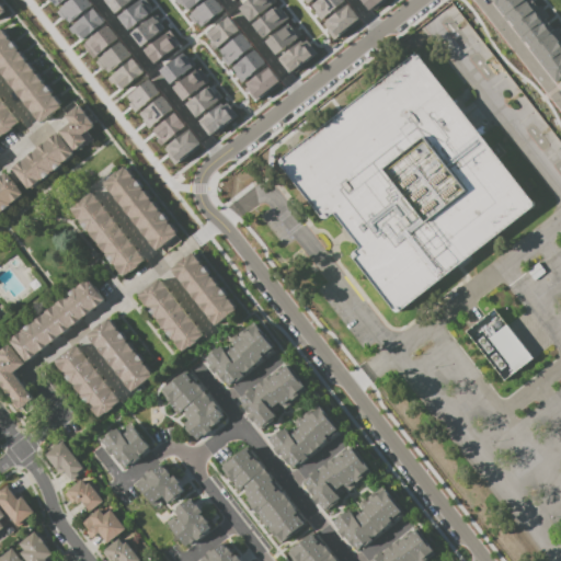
[(70,0),(57,8),(65,22),(91,7),(87,0),(70,0)]
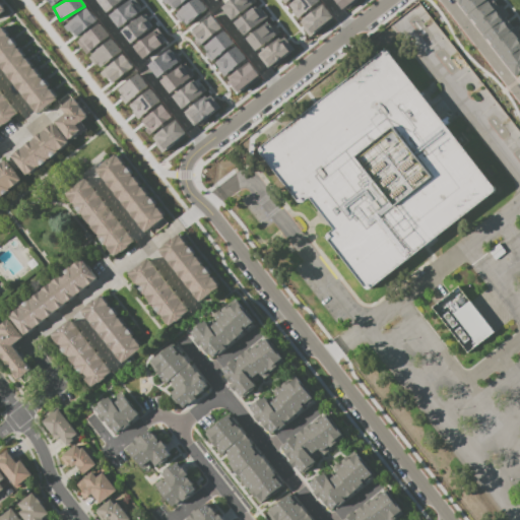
[(95,0),(106,15),(121,5),(119,3),(122,0),(95,0)]
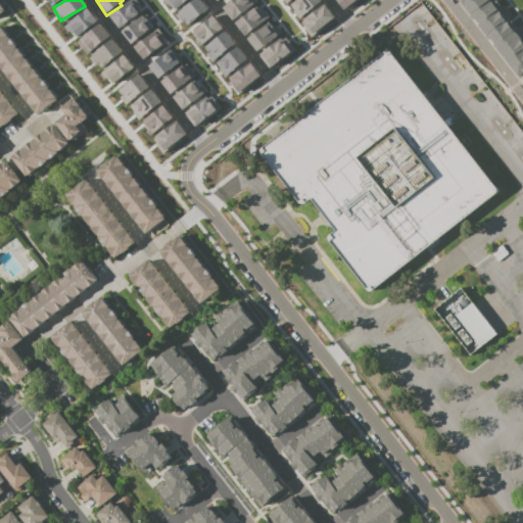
[(127,0),(109,16),(120,28),(140,10),(130,0),(127,0)]
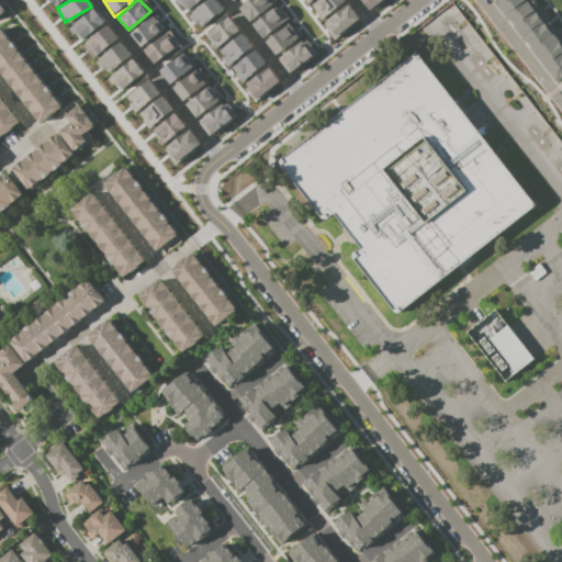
[(176,0),(183,11),(200,0),(176,0)]
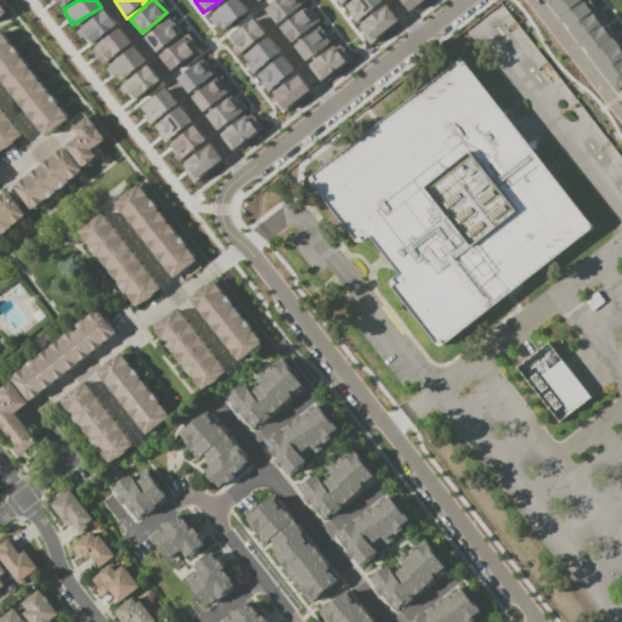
[(219,30),(247,12),(239,0),(231,0),(209,15),(219,30)]
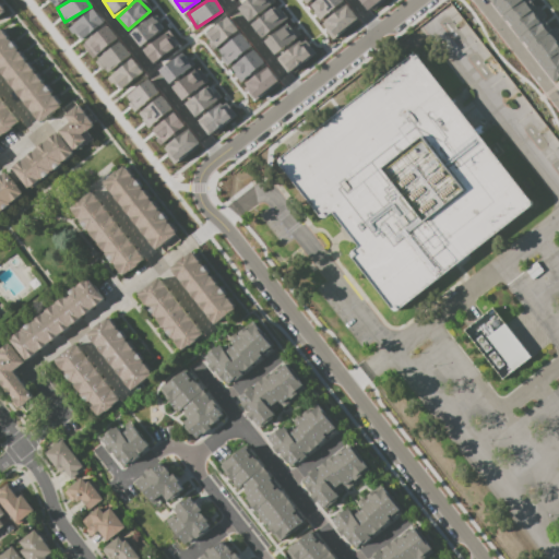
[(271,4),(268,0),(238,0),(235,3),(247,21),(271,4)]
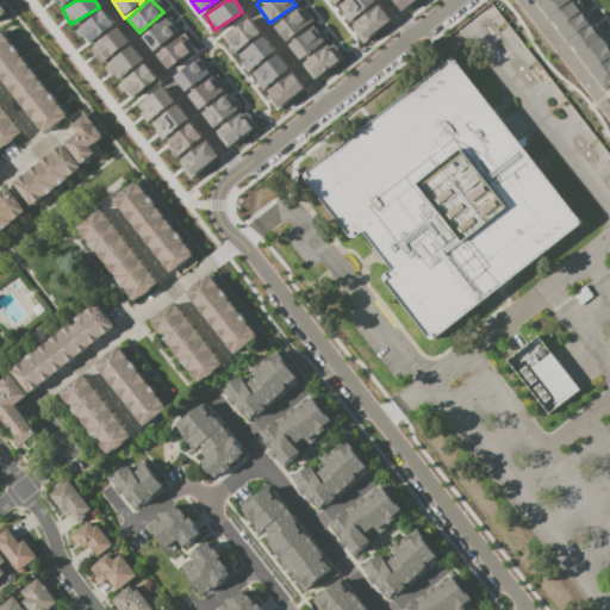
[(344,0),(338,5),(350,20),(375,0),(374,0),(344,0)]
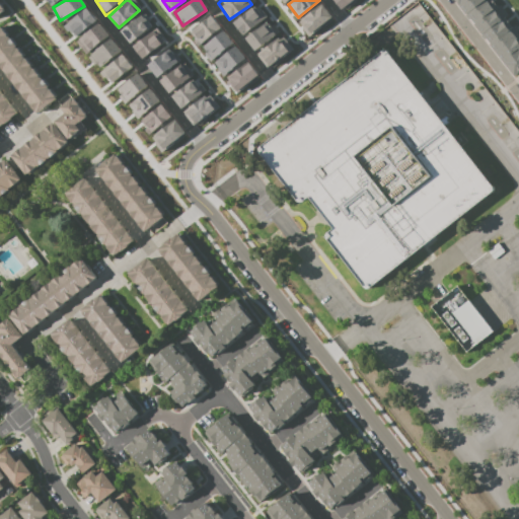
[(334,0),(342,10),(354,0),(334,0)]
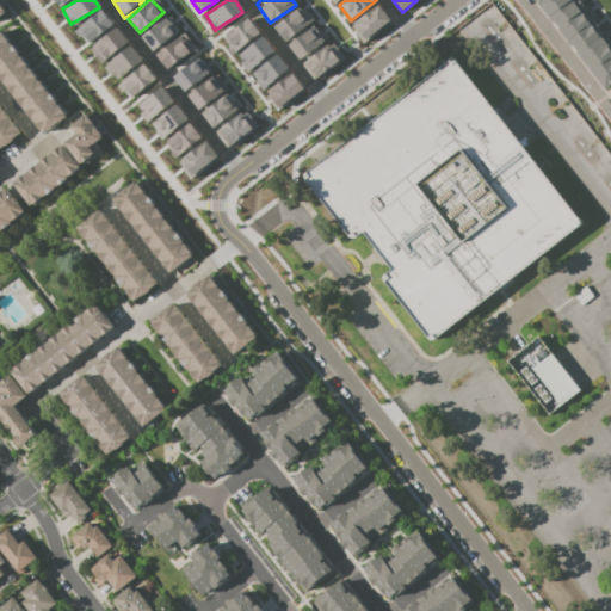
[(536,0),(604,91),(610,84),(610,41),(580,0),(536,0)]
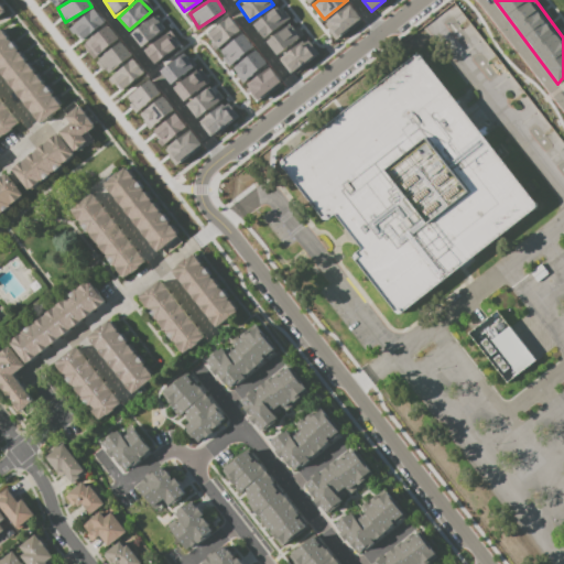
[(361,18),(348,3),(324,25),(336,40),(361,18)]
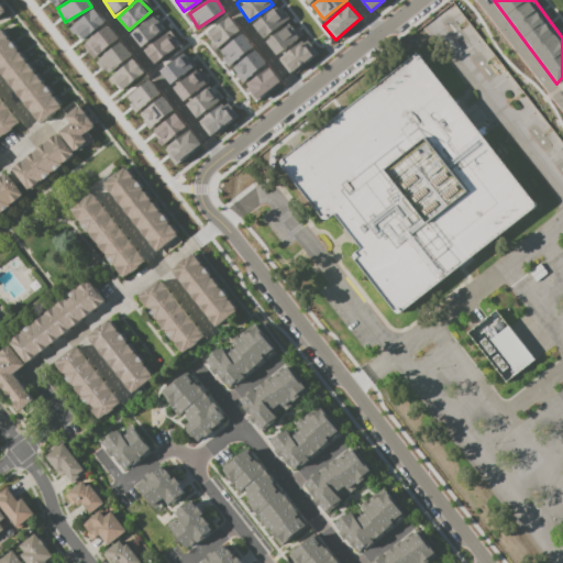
[(264,39),(287,19),(275,6),(252,25),(264,39)]
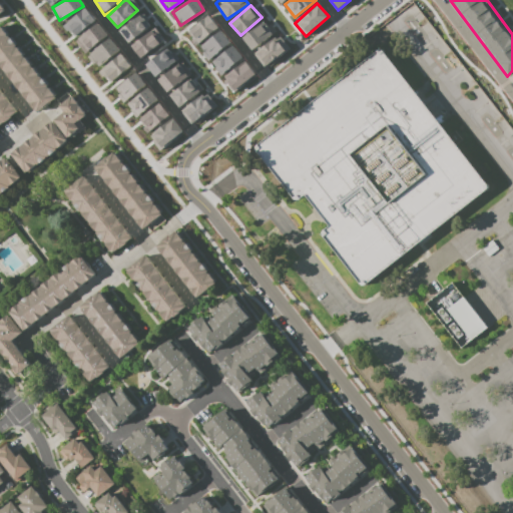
[(73,37),(96,19),(86,7),(63,25),(73,37)]
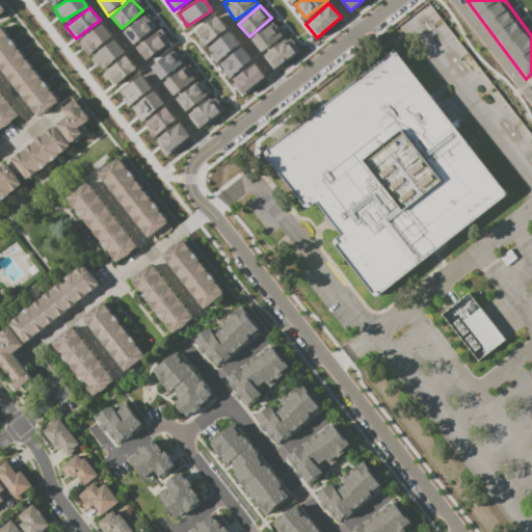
[(157,28),(148,15),(123,30),(132,44),(157,28)]
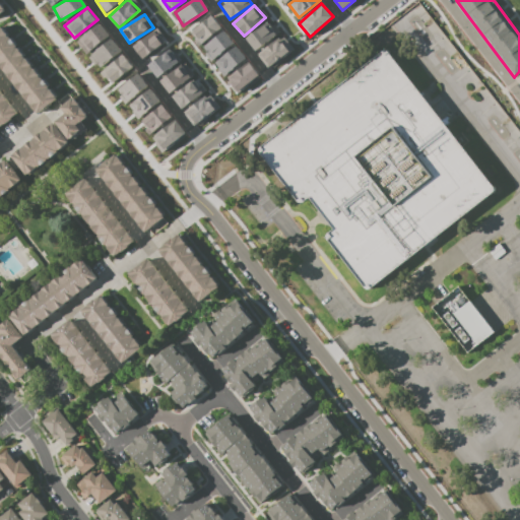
[(221,26),(211,15),(190,31),(200,44),(221,26)]
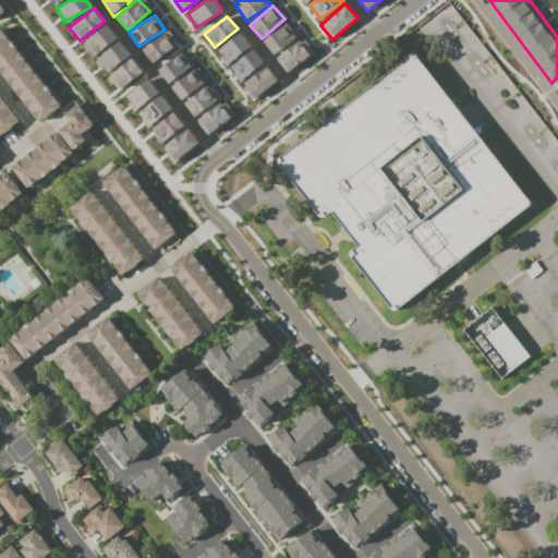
[(263,43),(275,56),(298,35),(286,22),(263,43)]
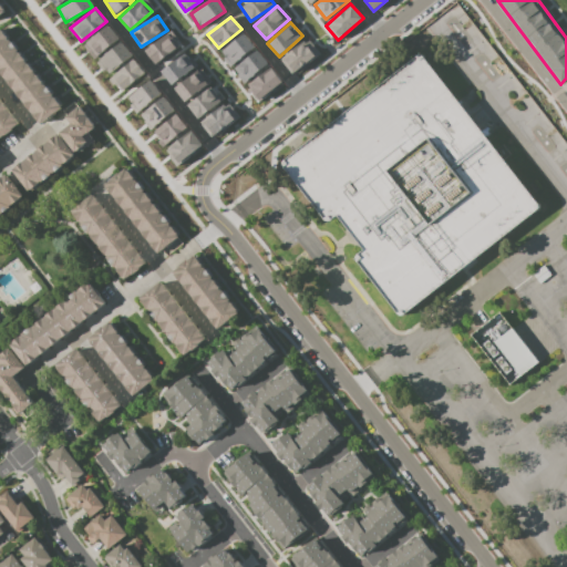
[(95,57),(119,39),(109,26),(85,43),(95,57)]
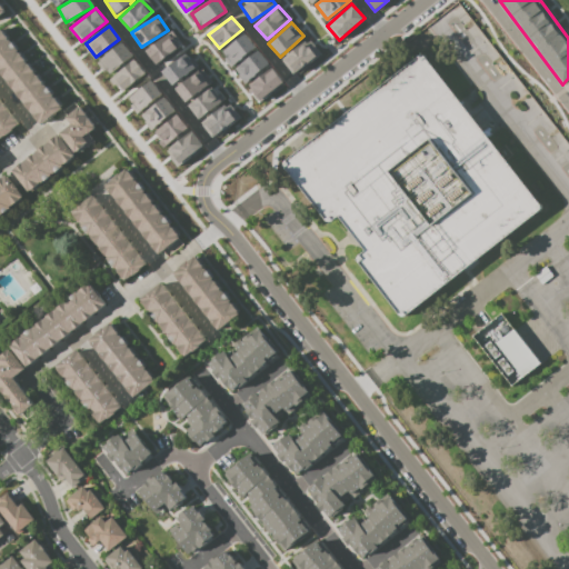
[(0,27),(0,71),(41,125),(63,107),(1,27),(0,27)]
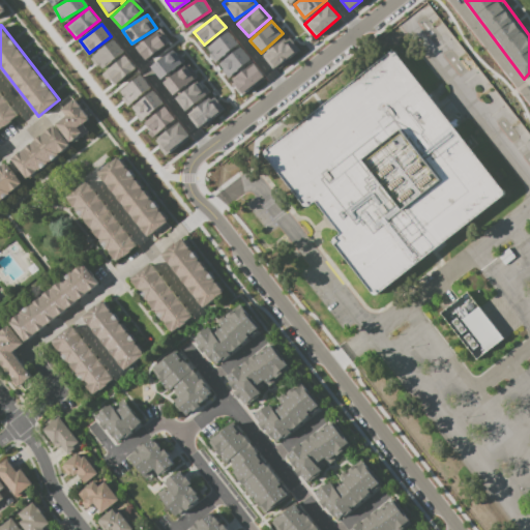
[(169,43),(159,30),(136,47),(145,60),(169,43)]
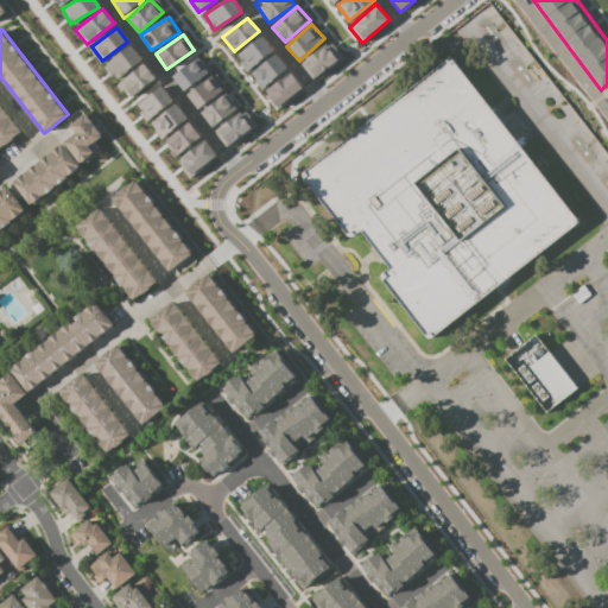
[(248,69),(273,50),(263,36),(238,55),(248,69)]
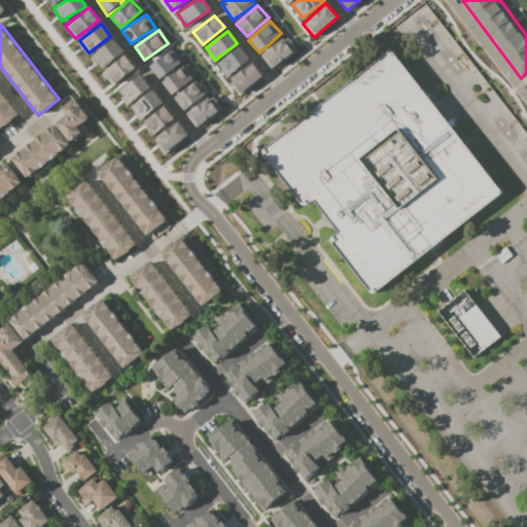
[(272,69),(296,48),(286,35),(261,55),(272,69)]
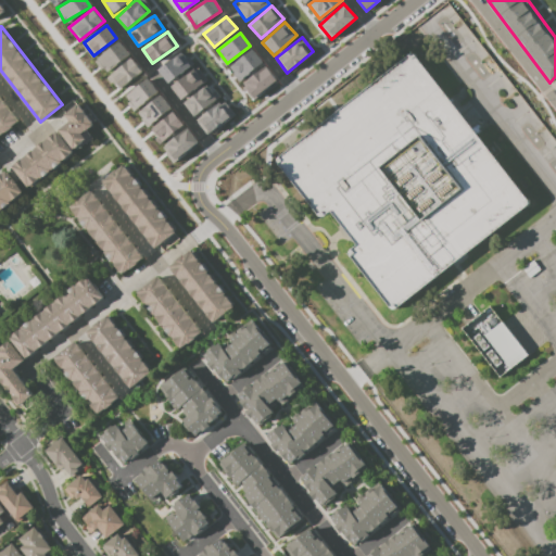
[(106,73),(129,53),(118,41),(96,62),(106,73)]
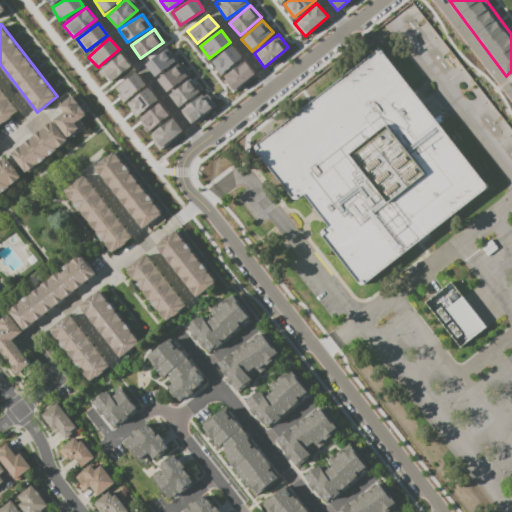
[(211,61),(221,74),(242,58),(233,45),(211,61)]
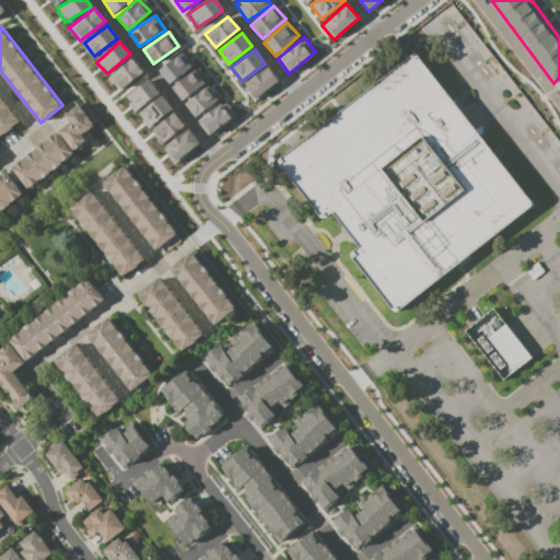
[(194,66),(183,51),(159,71),(170,84),(194,66)]
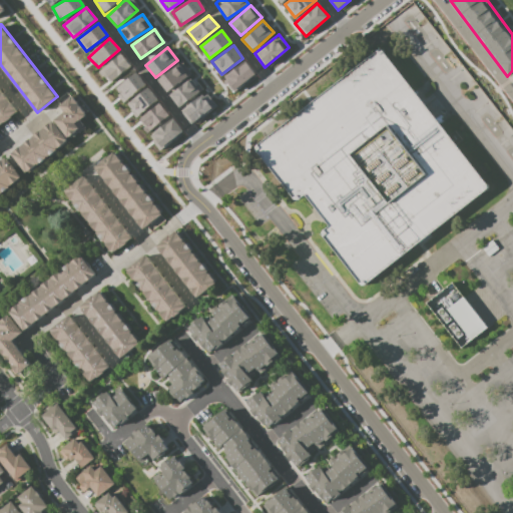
[(253,146),(381,48),(489,187),(362,287),(321,233),(333,224),(306,190),(295,199),(253,146)]
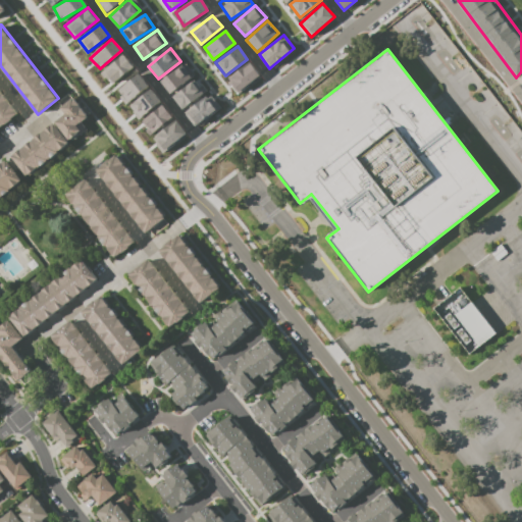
[(111,85),(134,67),(123,54),(101,71),(111,85)]
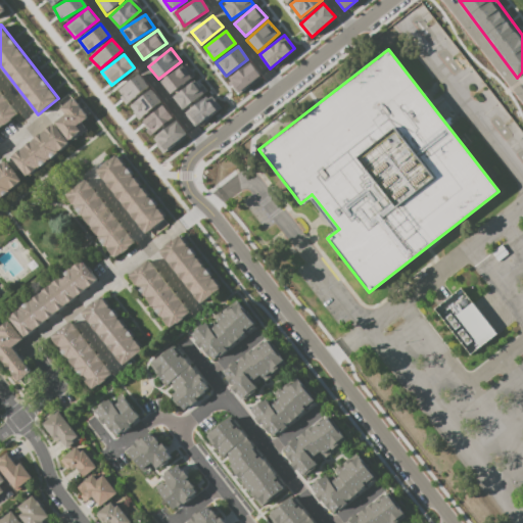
[(260,75),(250,63),(229,82),(239,94),(260,75)]
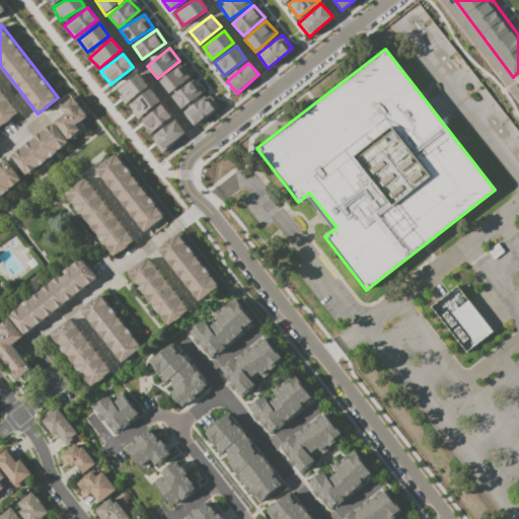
[(148,86),(139,73),(117,89),(126,101),(148,86)]
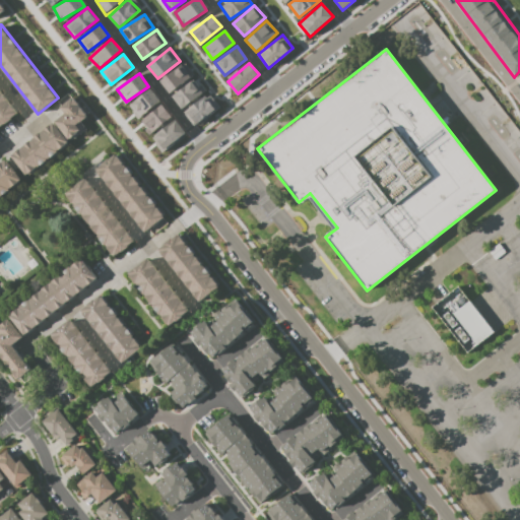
[(202,91),(193,79),(172,96),(182,109),(202,91)]
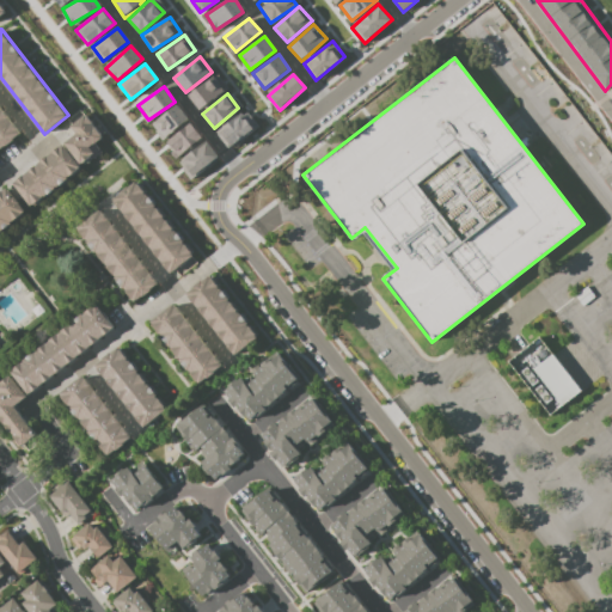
[(0,147),(20,132),(0,105),(0,147)]
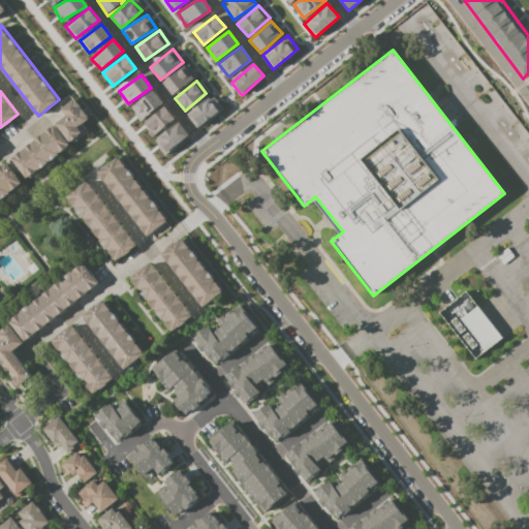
[(139,118),(162,104),(155,91),(131,105),(139,118)]
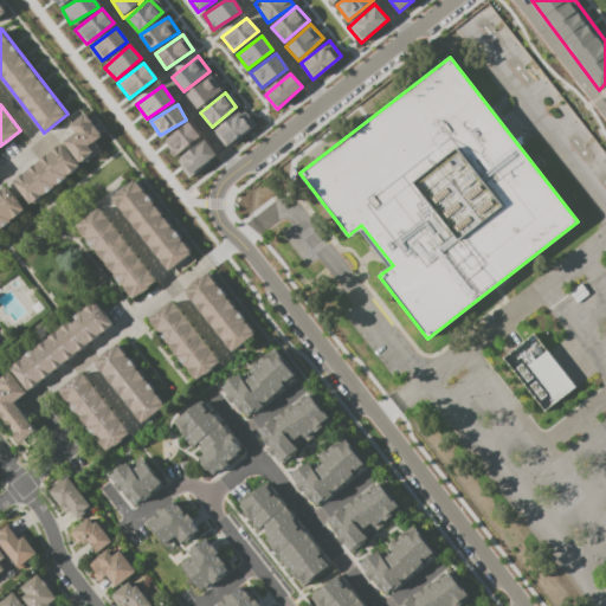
[(214,133),(229,147),(255,123),(242,109),(214,133)]
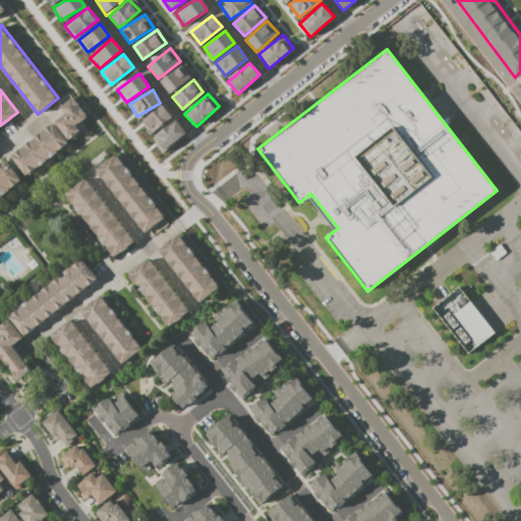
[(74,99),(88,116),(77,124),(82,130),(69,139),(55,121),(66,113),(62,107),(74,99)]
